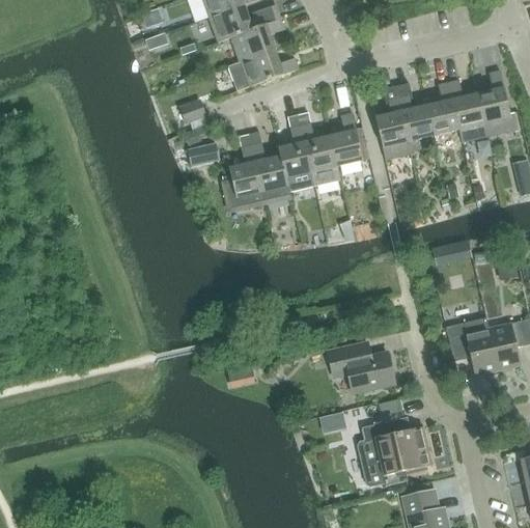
[(201,0),(207,17),(243,4),(254,0),(201,0)]
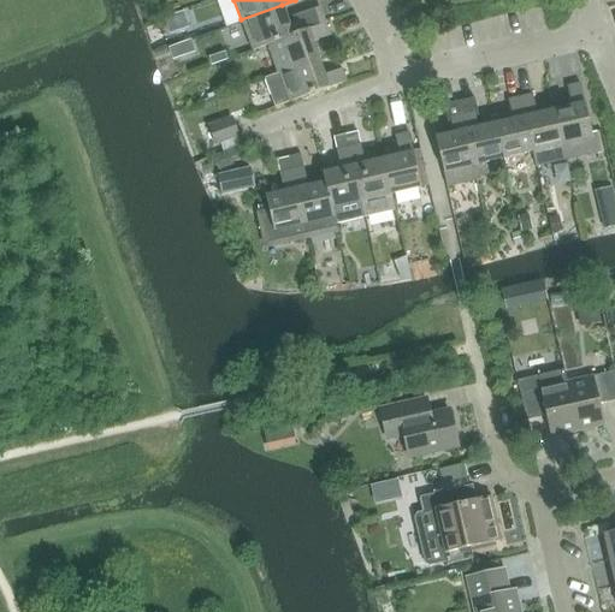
[(241,19),(252,48),(267,42),(309,27),(324,22),(318,5),(296,13),(299,17),(288,21),(282,5),(241,19)]
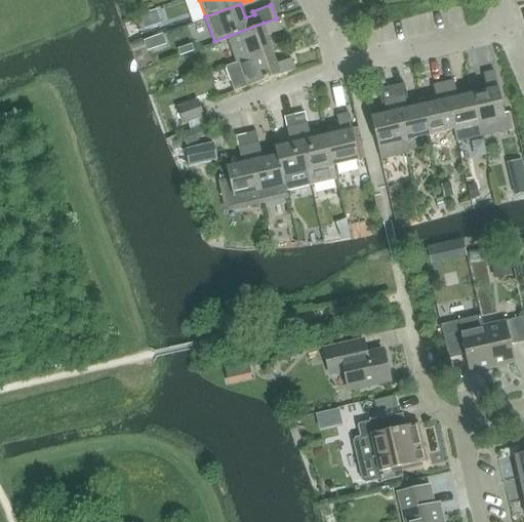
[(280,29),(276,18),(264,23),(228,36),(236,61),(271,47),(266,34),(280,29)]
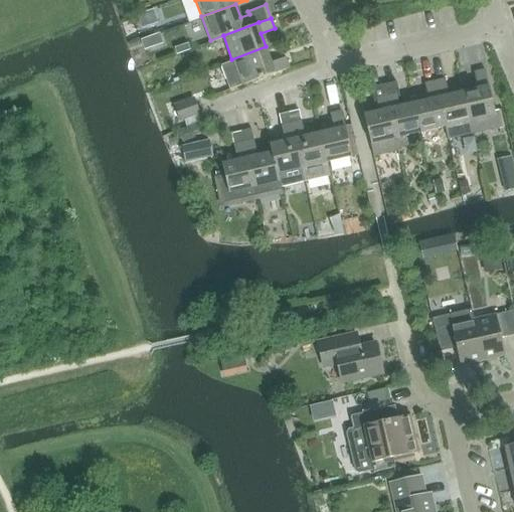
[(139,26),(125,29),(128,49),(142,47),(139,26)]
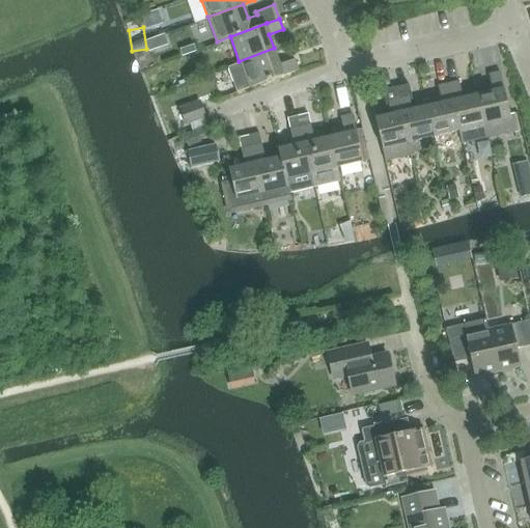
[(298,68),(294,57),(279,62),(274,48),(239,61),(227,65),(235,90),(248,86),(298,68)]
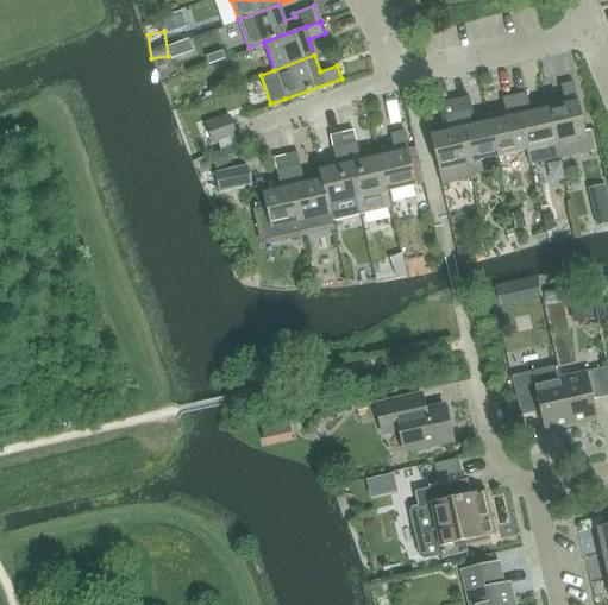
[(546,106),(558,156),(593,149),(589,130),(584,131),(572,80),(559,83),(564,102),(546,106)]
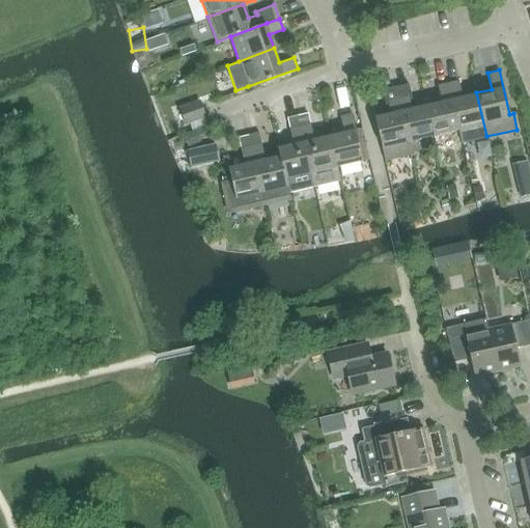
[(486,136),(476,92),(462,96),(457,79),(447,82),(458,129),(461,142),(486,136)]
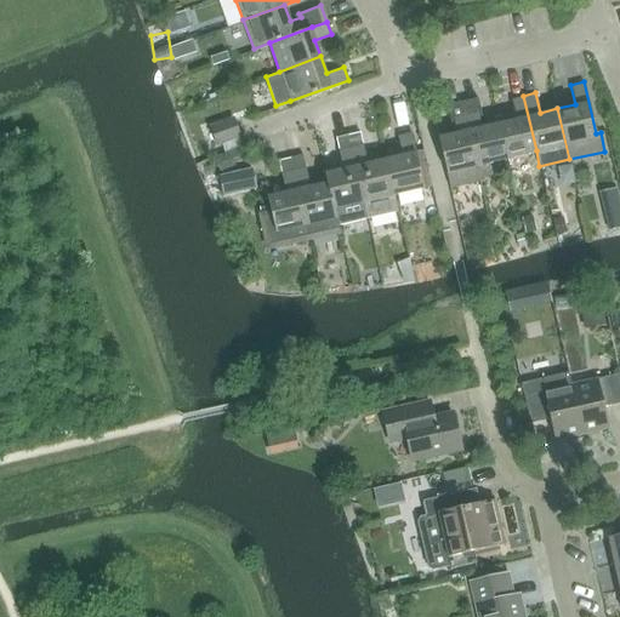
[(477,96),(461,100),(464,109),(477,164),(479,177),(491,175),(488,161),(506,158),(498,121),(481,126),(477,112),(481,110),(477,96)]
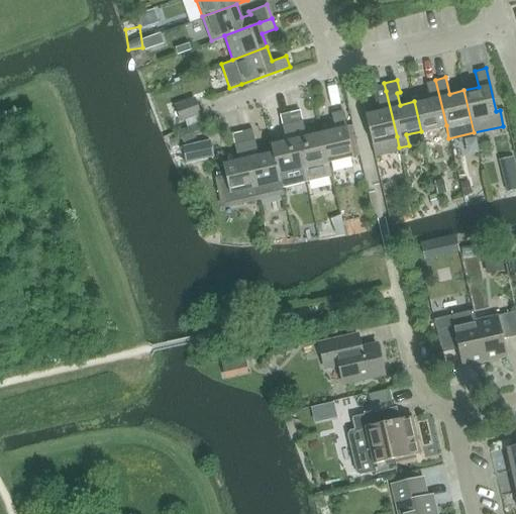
[(421,131),(446,125),(435,80),(425,82),(429,98),(414,101),(421,131)]
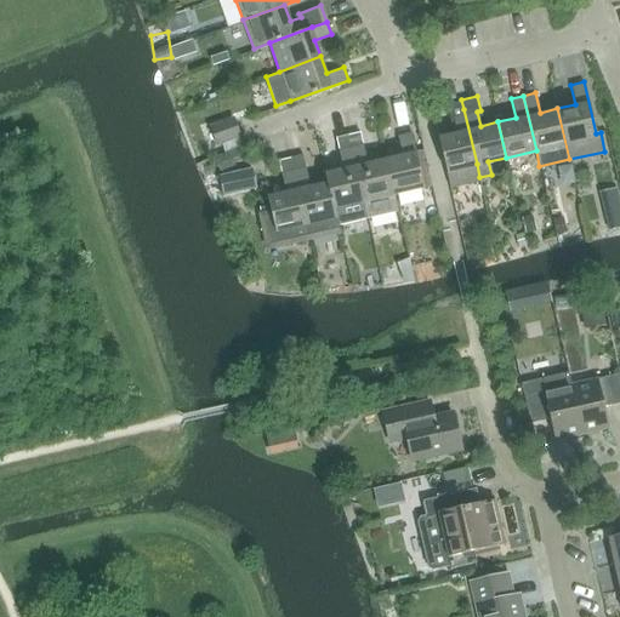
[(464,109),(461,100),(447,103),(450,118),(453,118),(456,132),(438,136),(449,188),(481,181),(479,177),(477,164),(464,109)]
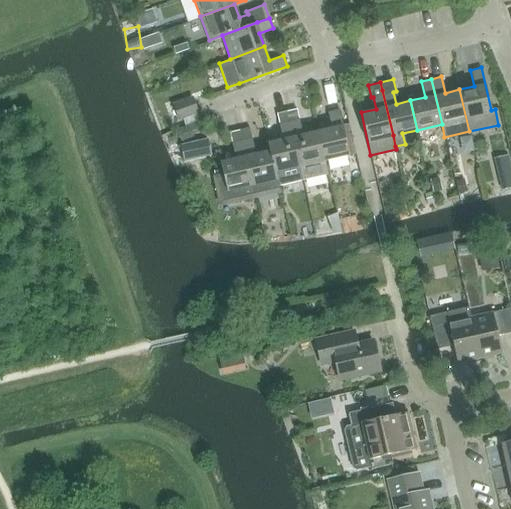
[(172,103),(175,109),(178,118),(197,111),(191,96),(172,103)]
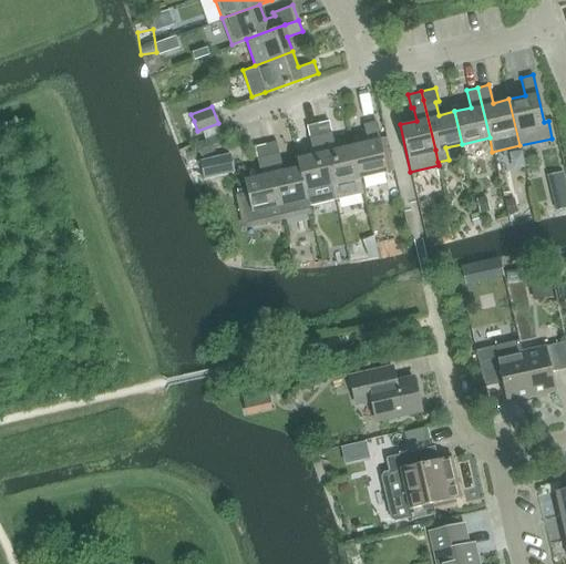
[(358,176),(351,144),(335,149),(328,120),(317,122),(331,183),(358,176)]
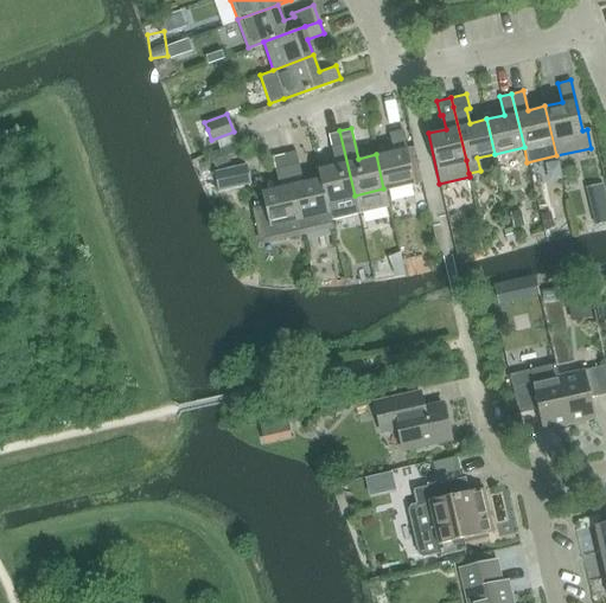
[(376,154),(383,188),(414,183),(401,128),(388,132),(393,151),(376,154)]
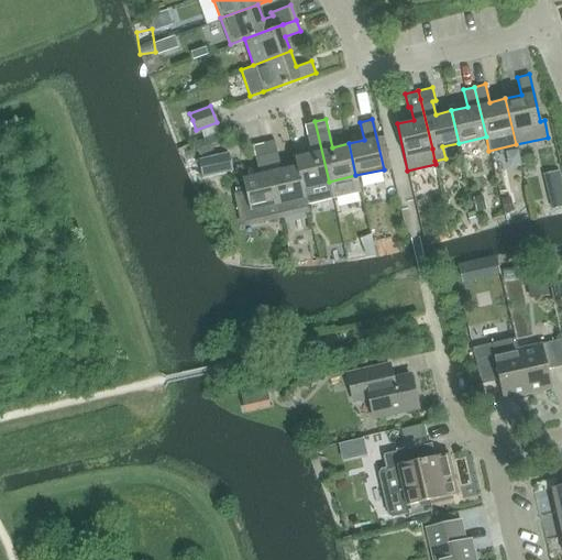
[(315,121),(304,123),(310,152),(294,156),(296,165),(301,188),(302,188),(329,182),(315,121)]
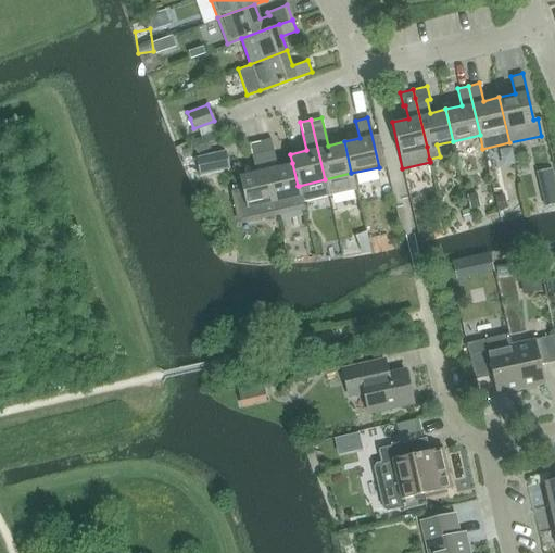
[(270,138),(260,140),(274,200),(276,213),(303,208),(301,193),(299,186),(298,186),(292,163),(277,166),(270,138)]
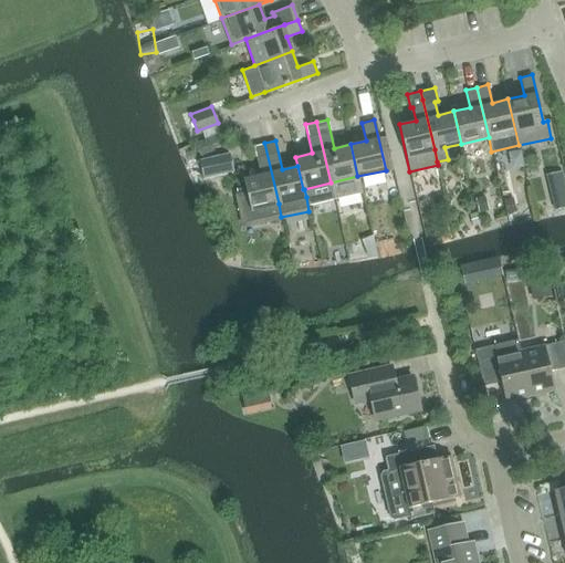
[(279,204),(264,143),(253,145),(260,175),(243,178),(246,190),(237,193),(234,193),(242,227),(281,217),(279,204)]
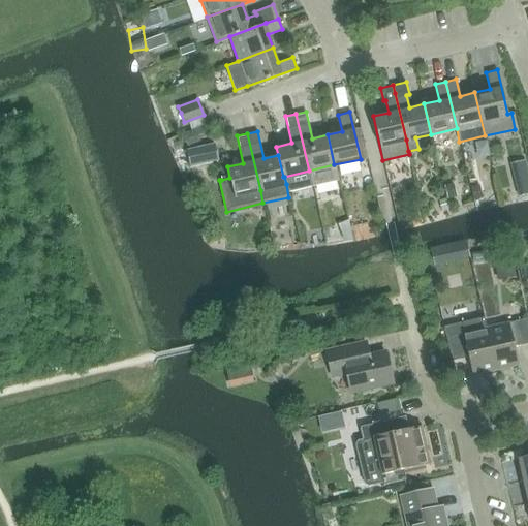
[(214,142),(186,148),(190,164),(217,158),(214,142)]
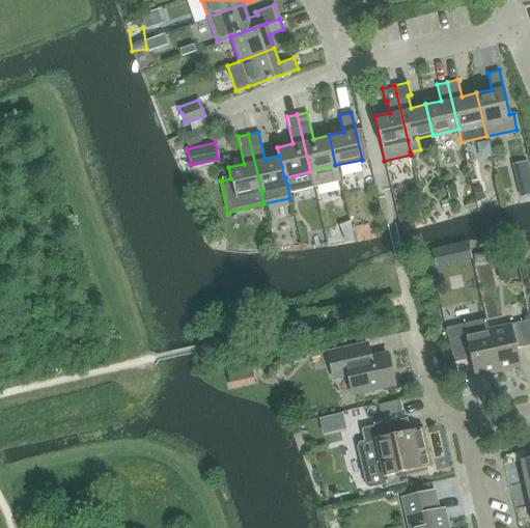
[(498,368),(489,327),(485,316),(464,322),(445,326),(448,336),(453,359),(465,357),(464,352),(470,351),(471,355),(475,373),(498,368)]
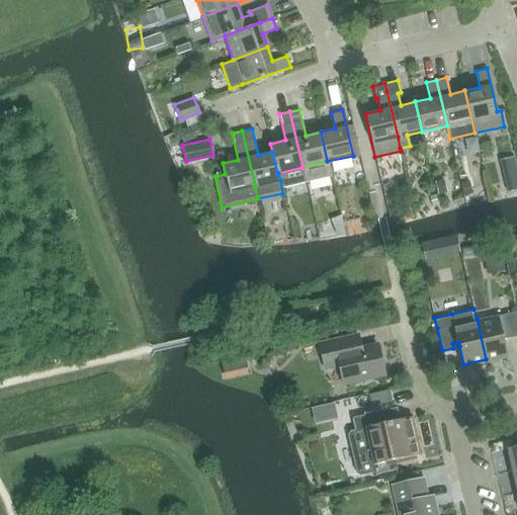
[(504,337),(516,333),(516,316),(516,310),(504,313),(499,314),(477,319),(486,359),(508,354),(504,337)]
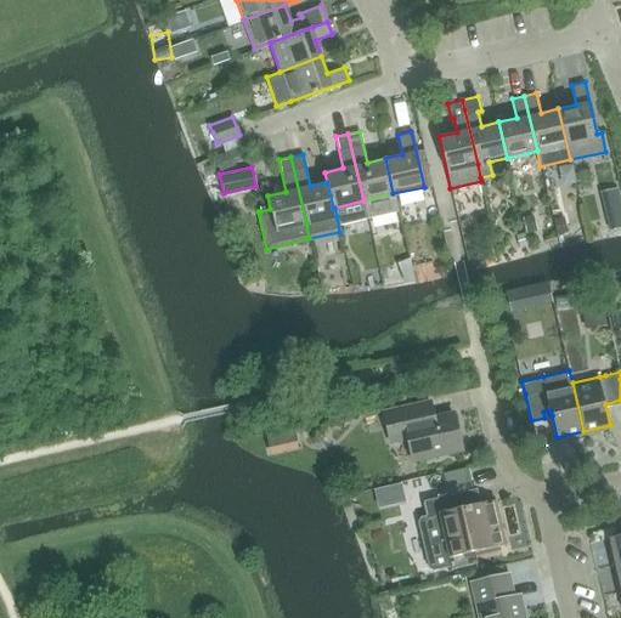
[(419,402),(383,410),(390,440),(407,436),(413,459),(461,447),(452,410),(423,418),(419,402)]
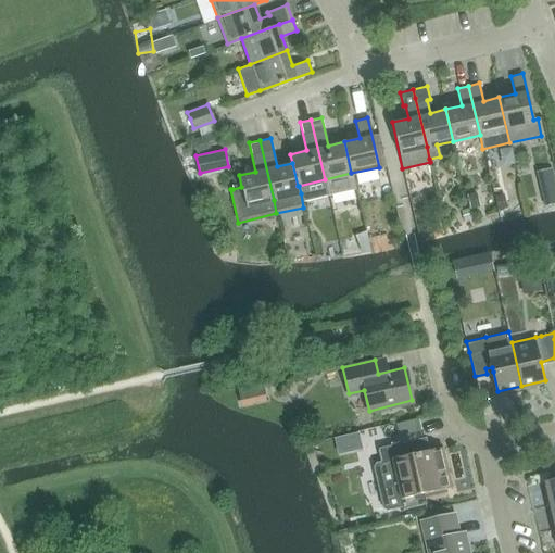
[(425,450),(421,436),(377,445),(380,460),(375,461),(373,465),(382,506),(387,508),(402,505),(402,507),(417,504),(415,493),(452,485),(442,445),(425,450)]
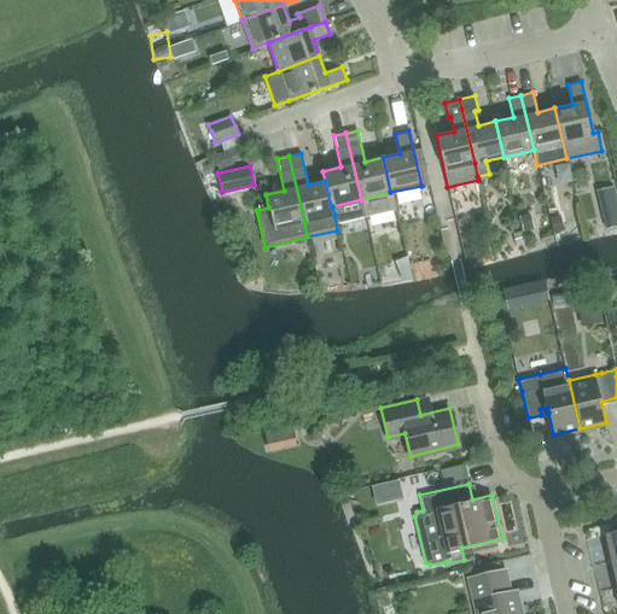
[(611,559),(616,556),(616,528),(605,532),(611,559)]
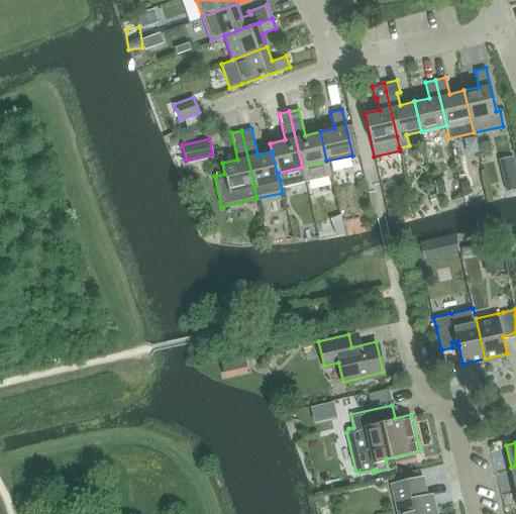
[(421,477),(392,484),(399,513),(433,513),(429,495),(425,496),(421,477)]
